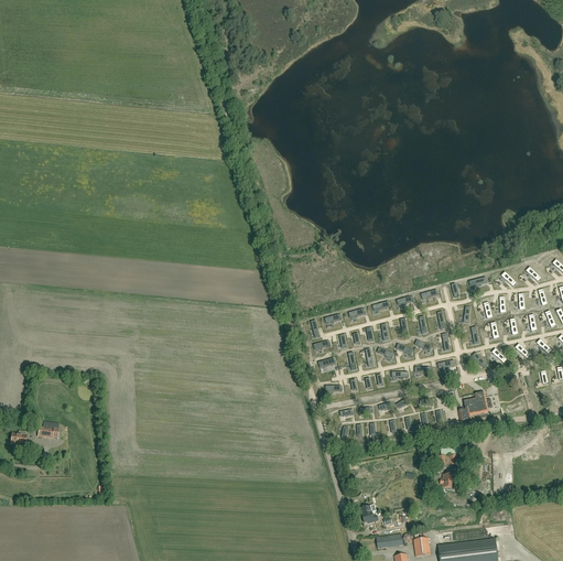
[(562,265),(555,258),(552,261),(562,271),(562,265)]
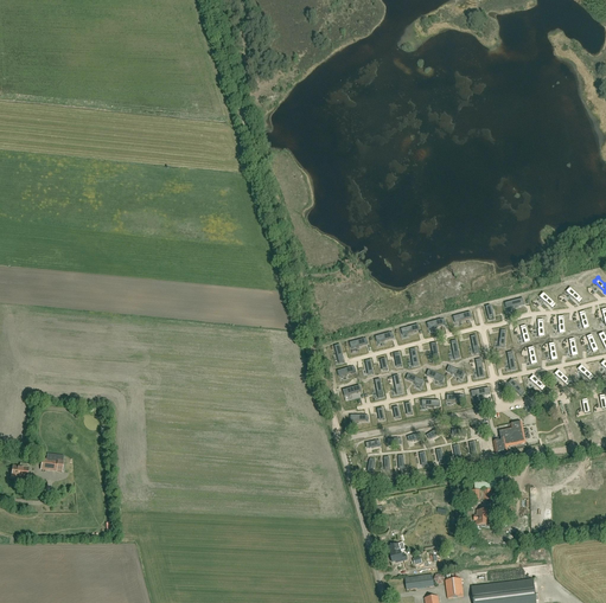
[(581,296),(569,286),(566,289),(578,301),(581,296)]
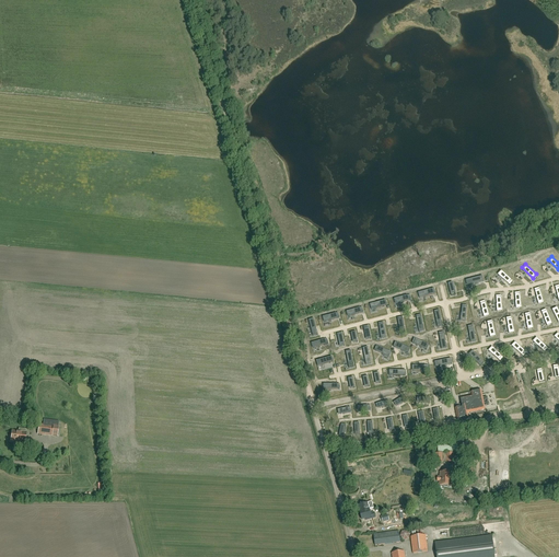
[(497,271),(508,281),(512,278),(501,268),(497,271)]
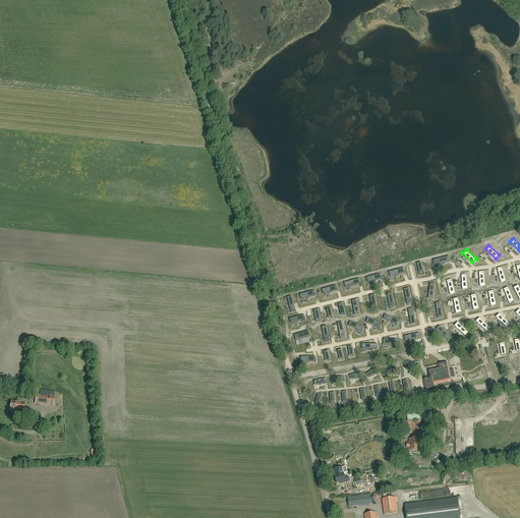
[(435,263),(449,259),(448,254),(432,259),(435,263)]
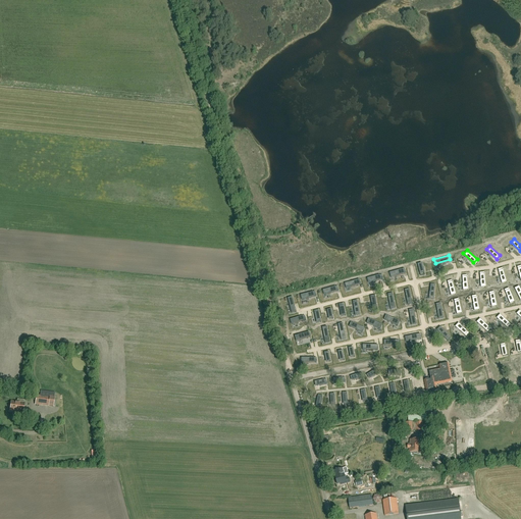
[(502,265),(497,267),(502,280),(506,279),(502,265)]
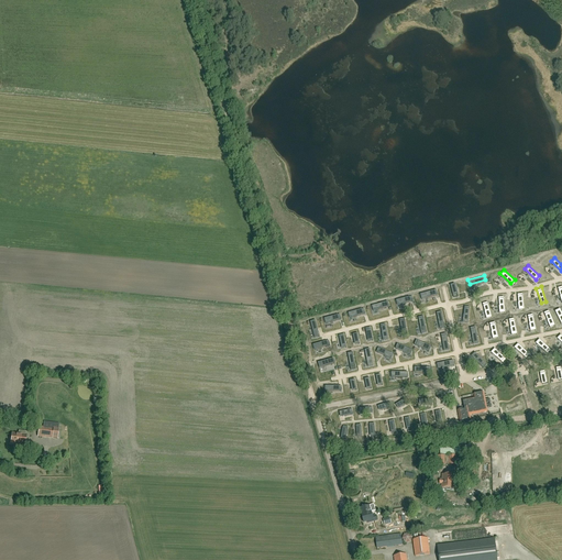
[(436,287),(419,292),(420,297),(437,293),(436,287)]
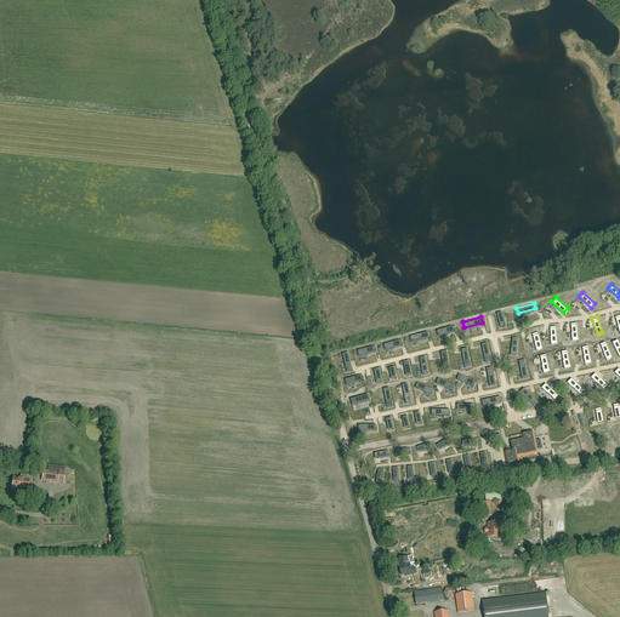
[(453,324),(437,329),(438,333),(445,332),(445,331),(455,330),(453,324)]
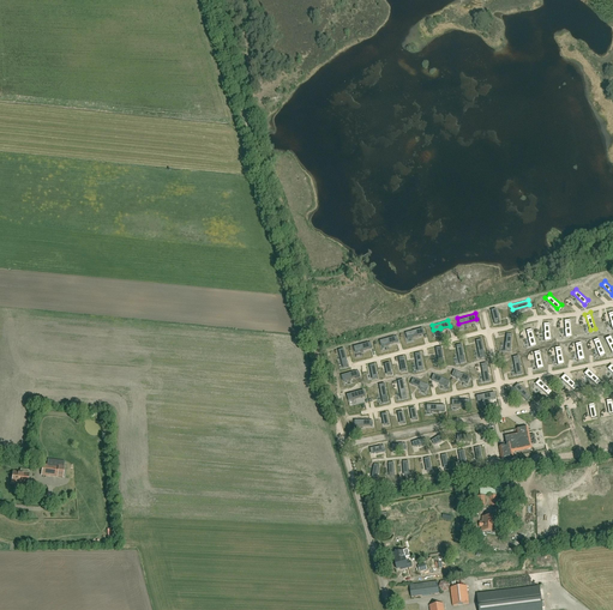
[(422,326),(404,331),(406,336),(424,332),(422,326)]
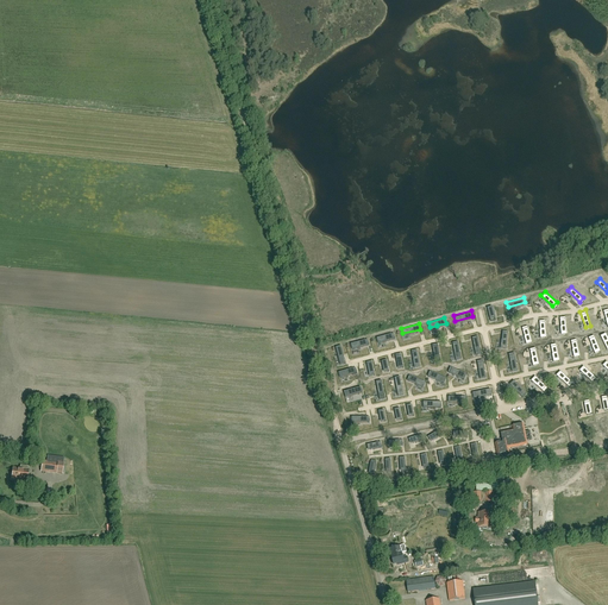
[(526,323),(521,326),(526,341),(531,340),(526,323)]
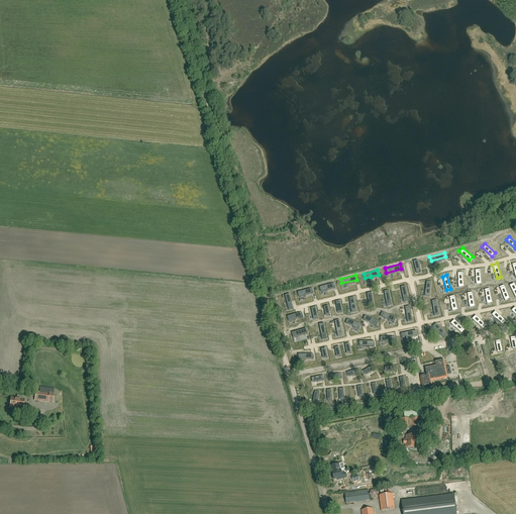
[(333,281),(319,285),(320,290),(327,288),(334,286),(333,281)]
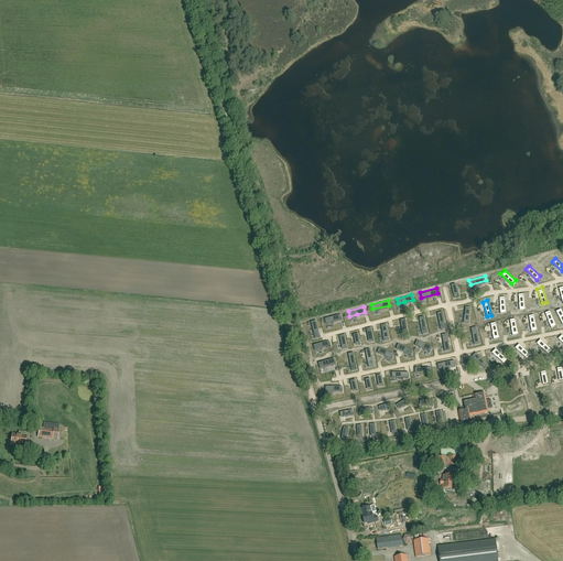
[(549,309),(544,311),(550,325),(555,323),(549,309)]
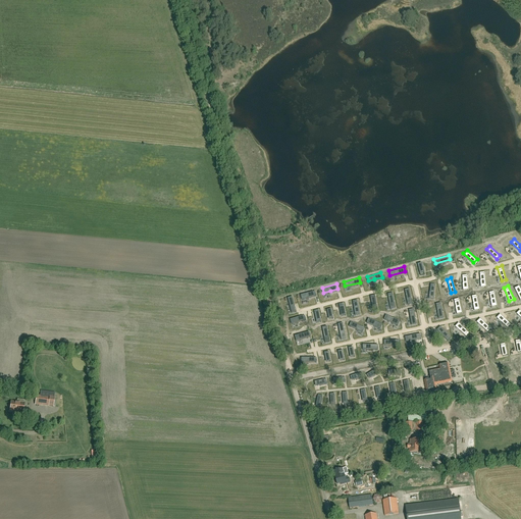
[(314,289),(300,293),(302,298),(308,296),(315,294),(314,289)]
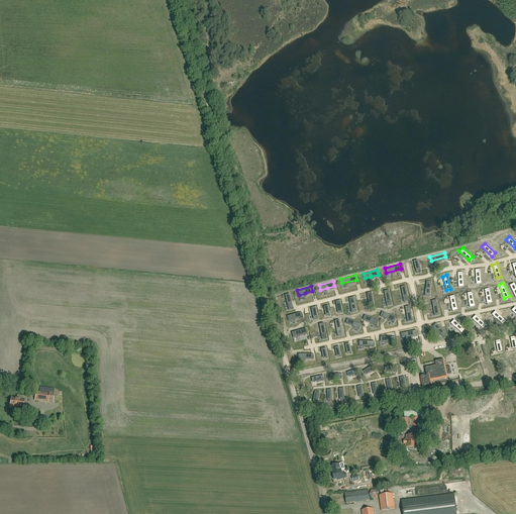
[(289,292),(284,293),(288,307),(293,306),(289,292)]
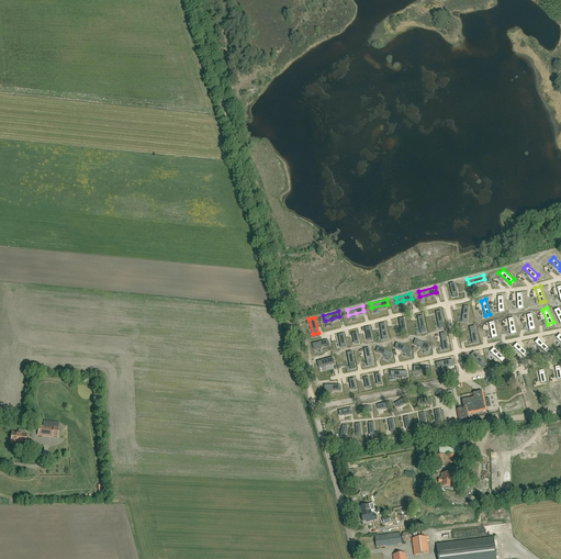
[(414,336),(413,342),(421,345),(427,348),(429,343),(414,336)]
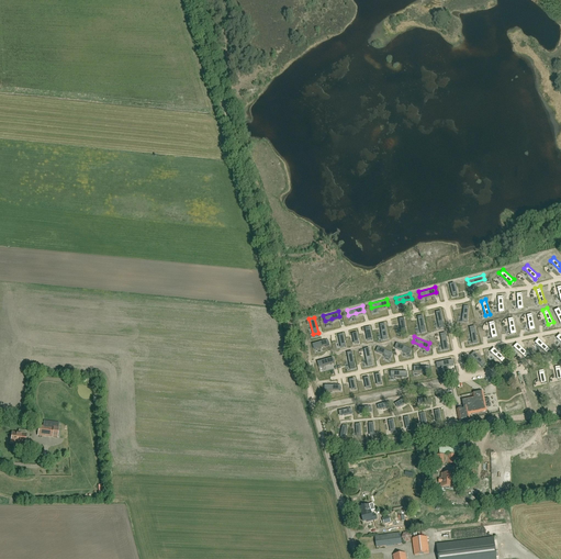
[(538,336),(534,339),(546,350),(549,347),(538,336)]
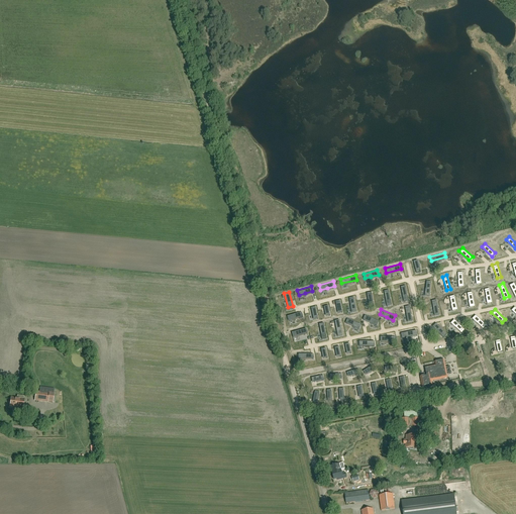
[(301,310),(287,314),(288,319),(295,317),(302,314),(301,310)]
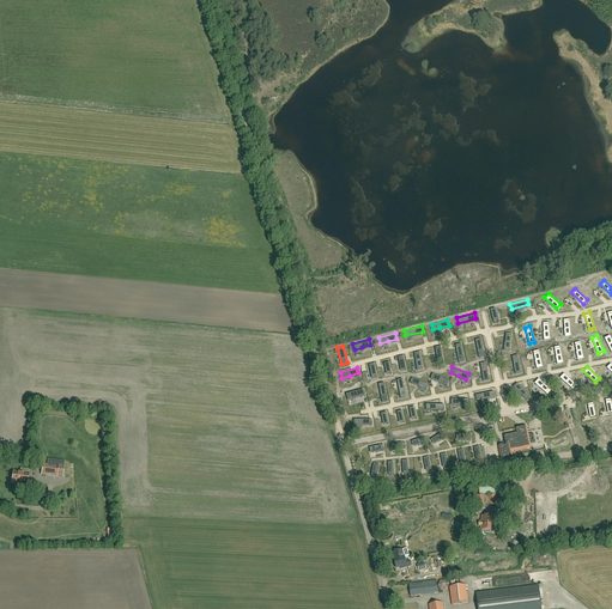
[(431,371),(429,376),(438,381),(446,383),(448,378),(431,371)]
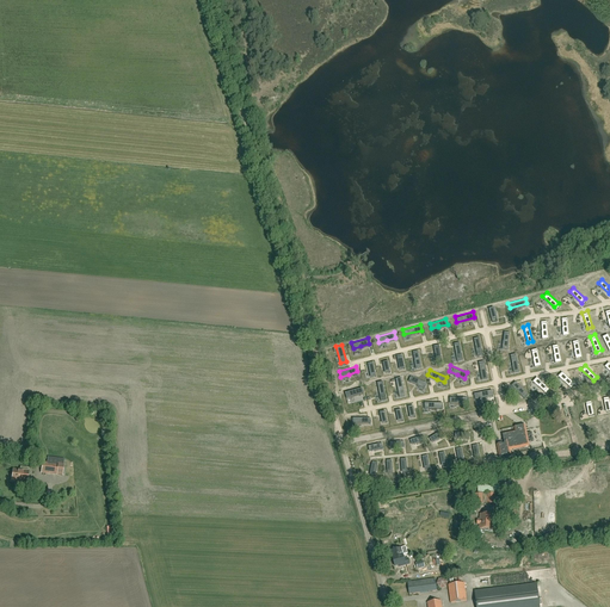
[(561,370),(558,375),(570,385),(573,382),(561,370)]
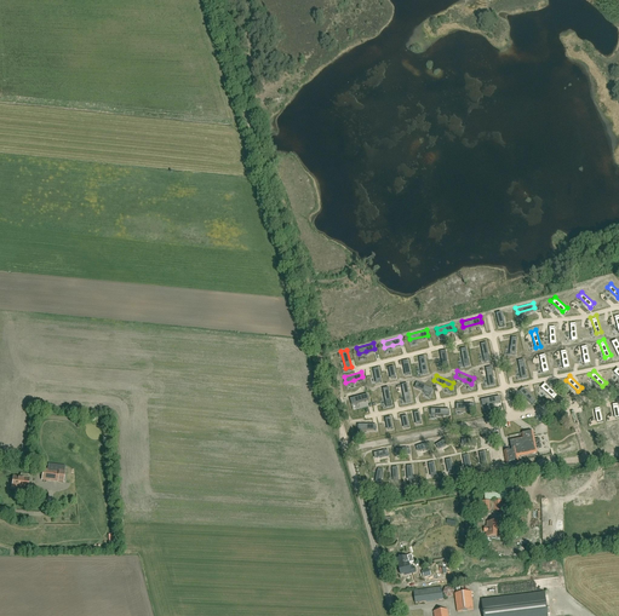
[(416,379),(413,385),(422,389),(429,392),(431,386),(416,379)]
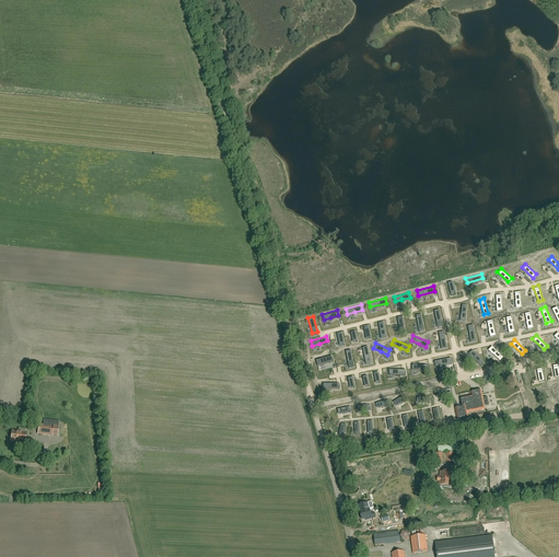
[(491,345),(488,348),(499,359),(502,355),(491,345)]
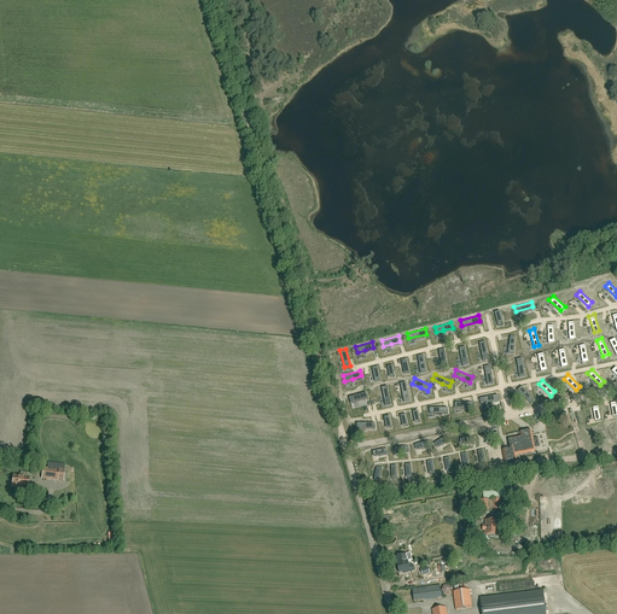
[(523,393),(529,401),(533,397),(521,384),(517,389),(522,393),(523,393)]
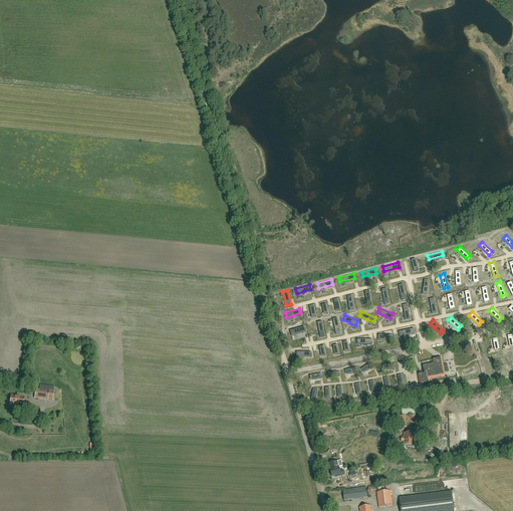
[(303,324),(289,328),(290,333),(305,329),(303,324)]
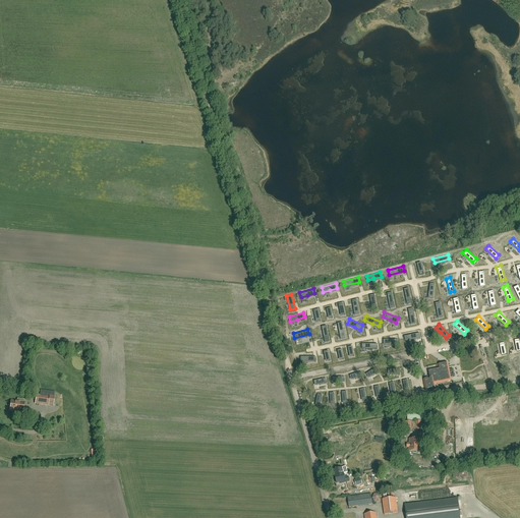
[(426,375),(422,376),(424,387),(435,385),(435,382),(441,380),(451,379),(446,356),(437,358),(438,361),(424,363),(426,375)]
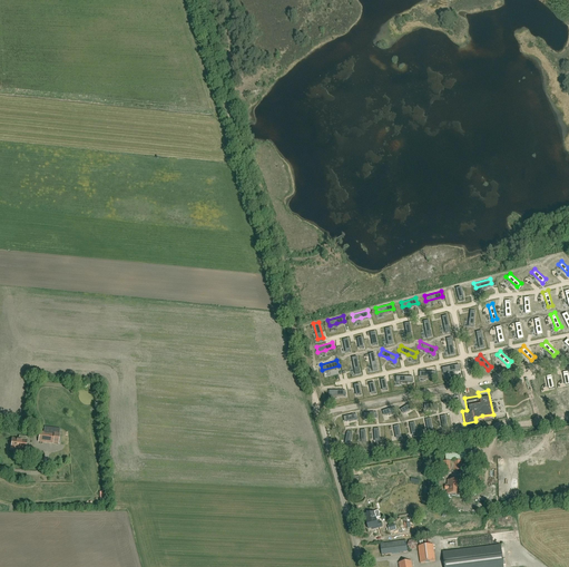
[(404,410),(413,404),(411,400),(401,406),(404,410)]
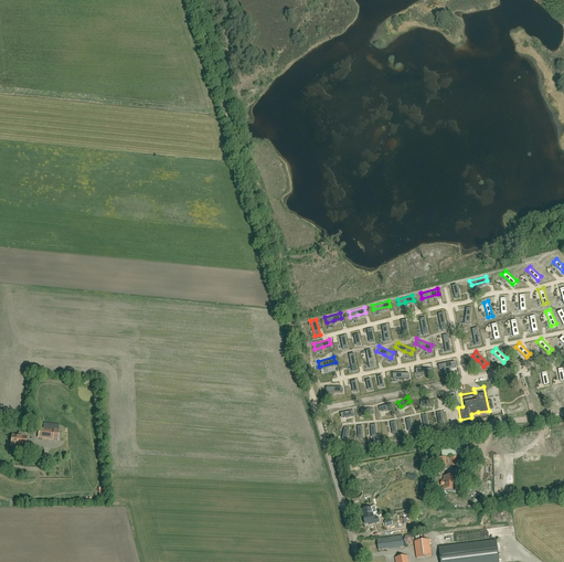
[(38,425),(36,435),(52,436),(52,437),(56,437),(57,427),(53,426),(53,427),(43,426),(38,425)]
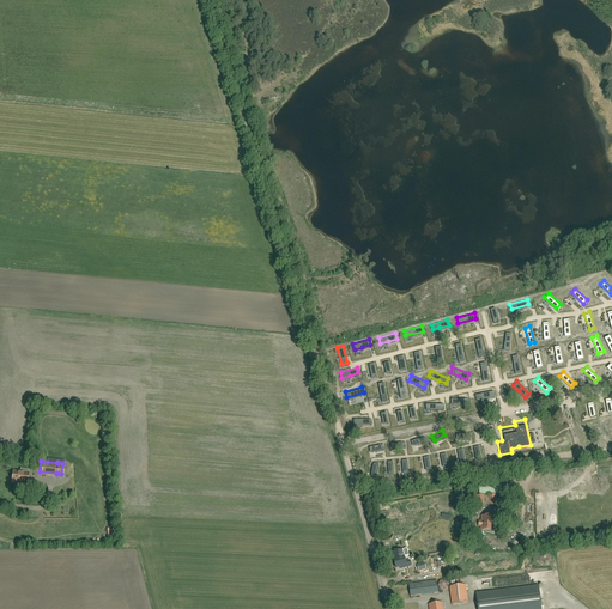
[(12,468),(11,479),(14,480),(14,483),(20,485),(20,481),(26,482),(28,470),(26,469),(28,467),(19,466),(19,469),(12,468)]
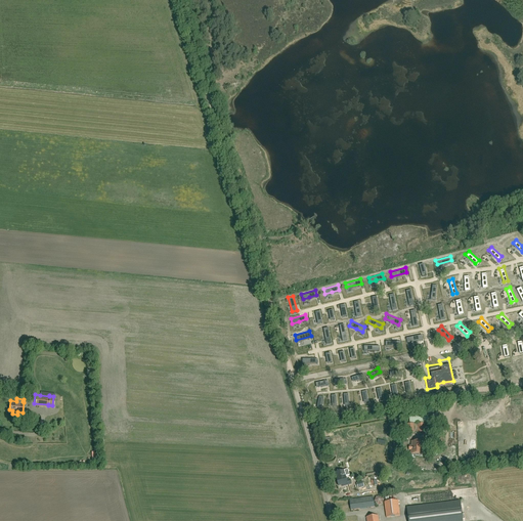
[(424,429),(424,421),(405,421),(406,430),(424,429)]
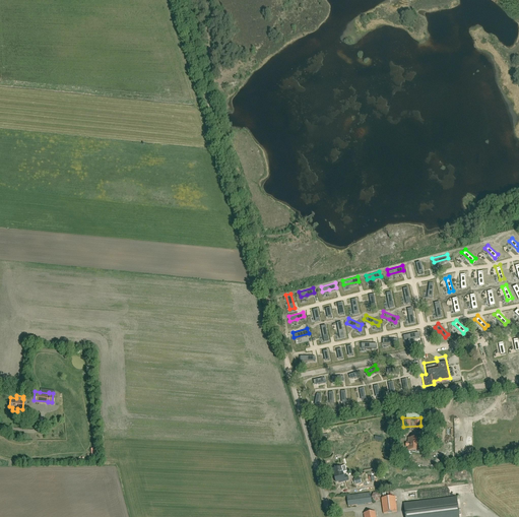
[(406,447),(417,448),(418,436),(407,435),(406,441),(404,440),(404,444),(406,444),(406,447)]
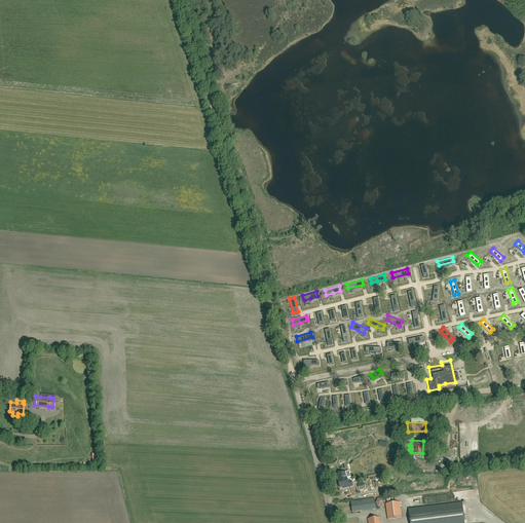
[(337,479),(339,485),(342,484),(342,486),(351,483),(350,479),(346,480),(344,470),(336,472),(338,479),(337,479)]
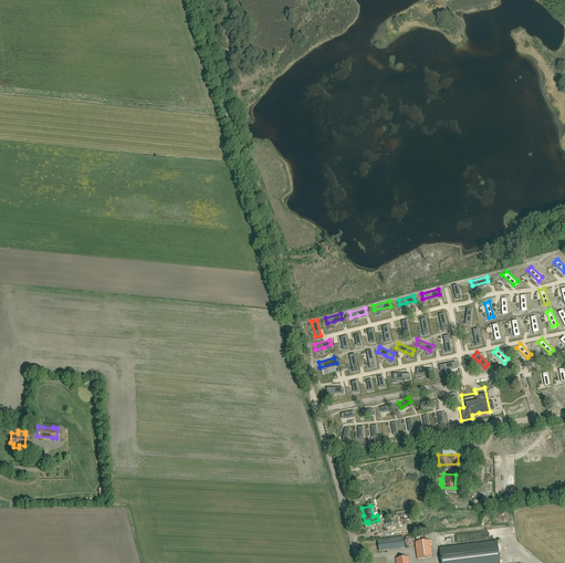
[(404,546),(403,534),(377,539),(378,550),(404,546)]
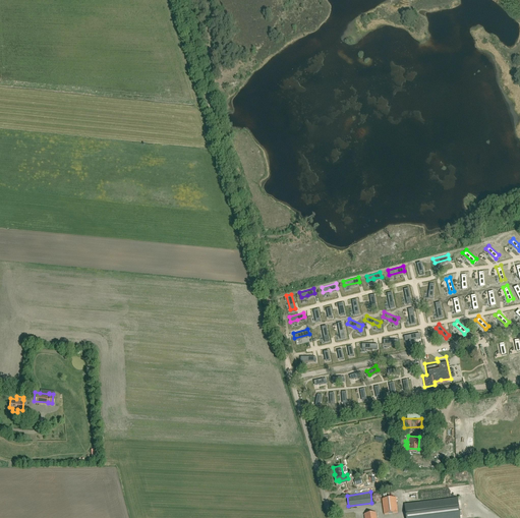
[(383,512),(397,510),(396,495),(382,496),(383,512)]
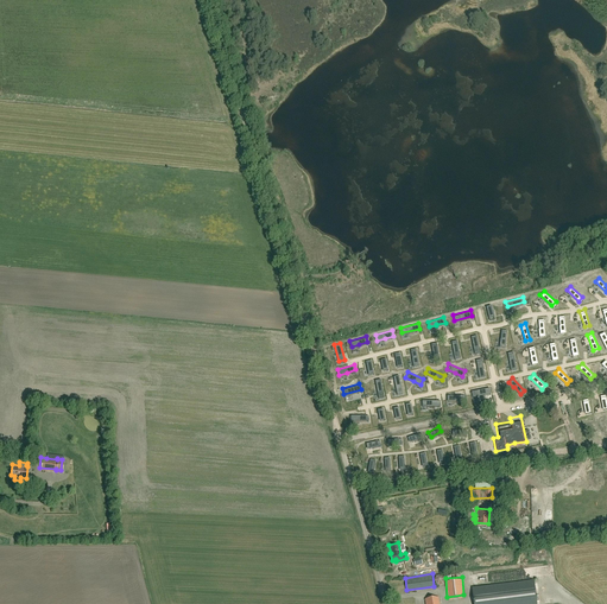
[(528,603),(536,603),(532,578),(472,585),(472,586),(473,603),(528,603)]
